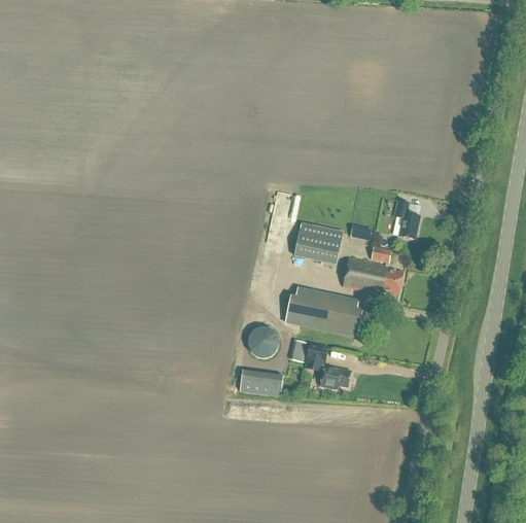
[(415,238),(420,215),(407,212),(409,202),(396,200),(393,215),(402,217),(398,234),(415,238)]
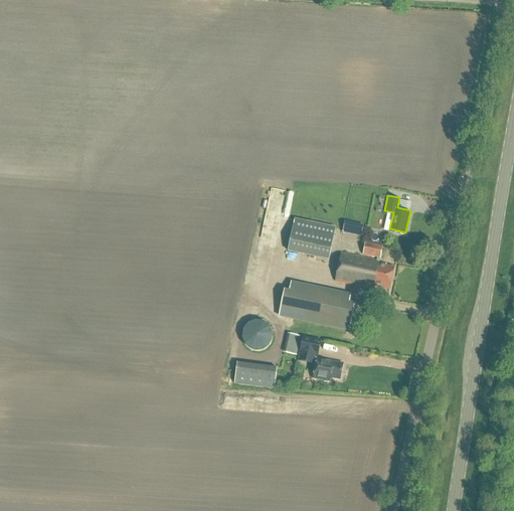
[(328,258),(335,224),(294,216),(287,248),(328,258)]
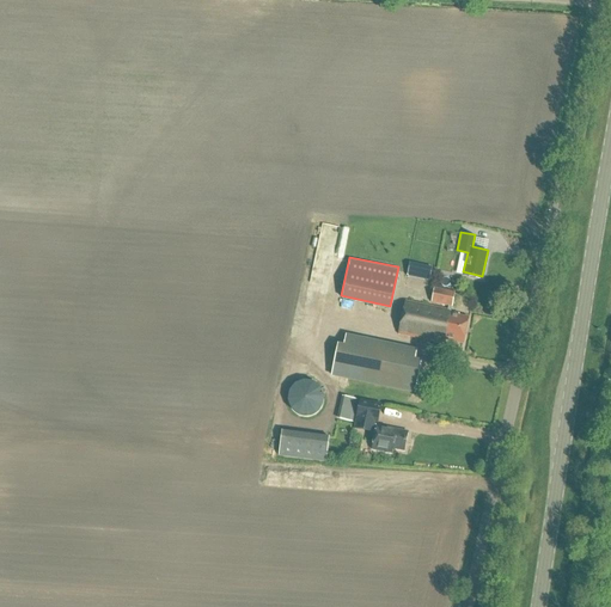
[(431,263),(408,258),(404,273),(427,279),(431,263)]
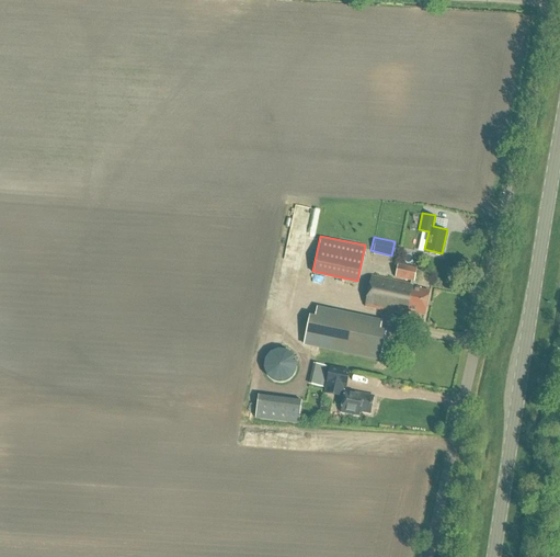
[(413,284),(416,265),(398,262),(395,274),(411,277),(410,282),(372,273),(365,304),(407,313),(408,309),(424,313),(430,288),(420,287),(421,285),(413,284)]
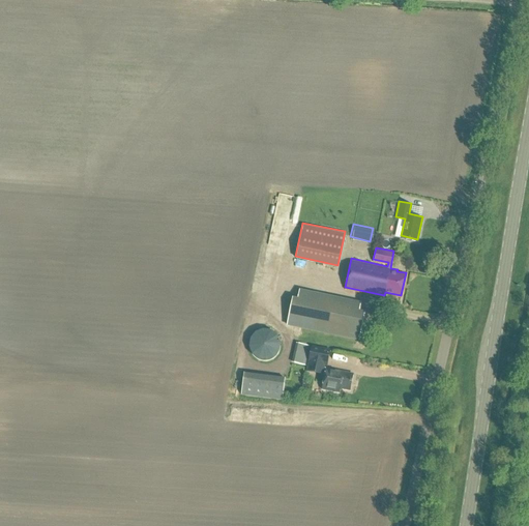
[(360,300),(306,290),(304,299),(291,296),(287,320),(358,334),(363,311),(358,310),(360,300)]
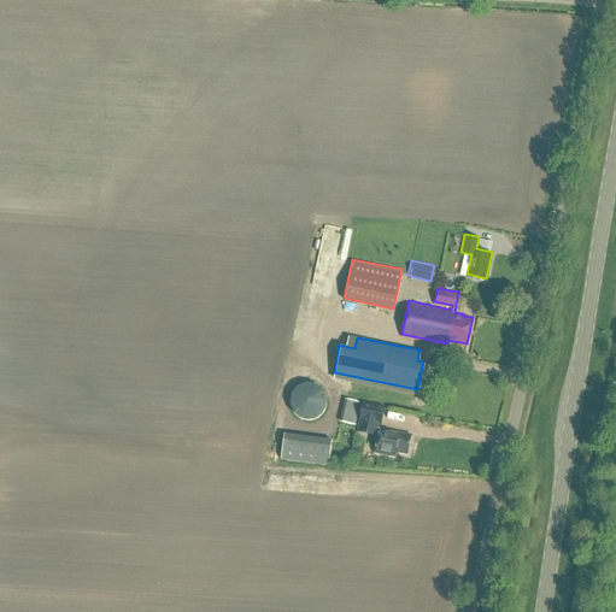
[(305,339),(300,358),(310,362),(315,341),(305,339)]
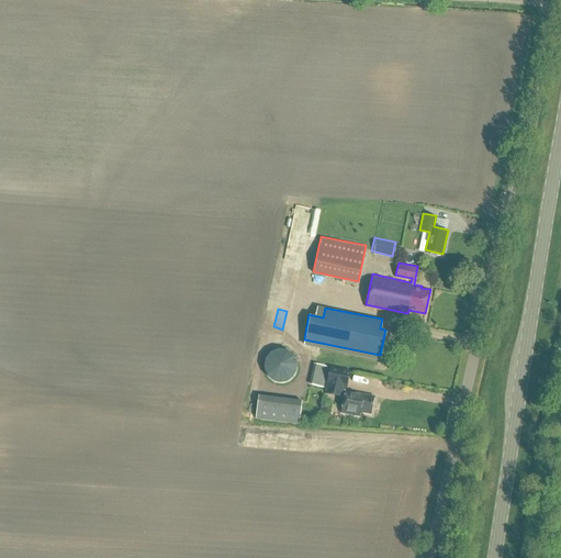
[(268,375),(276,380),(284,380),(292,375),(296,367),(294,357),(289,350),(280,348),(271,350),(265,357),(264,367),(268,375)]
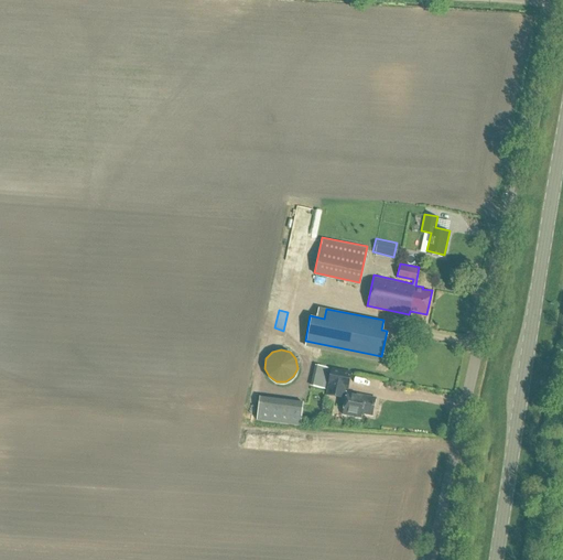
[(331,365),(325,392),(343,396),(345,386),(347,387),(350,369),(331,365)]
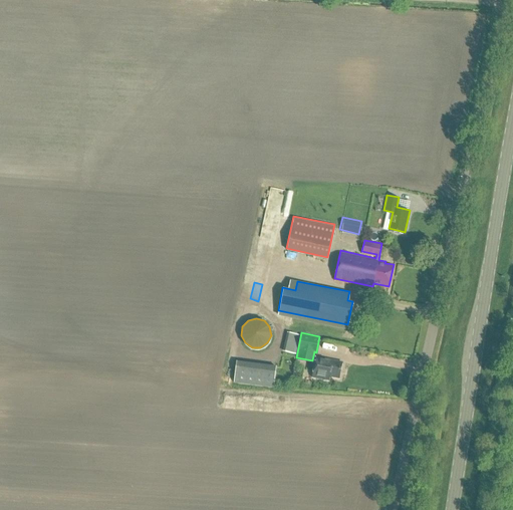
[(338,376),(341,361),(315,355),(312,375),(328,378),(329,374),(338,376)]
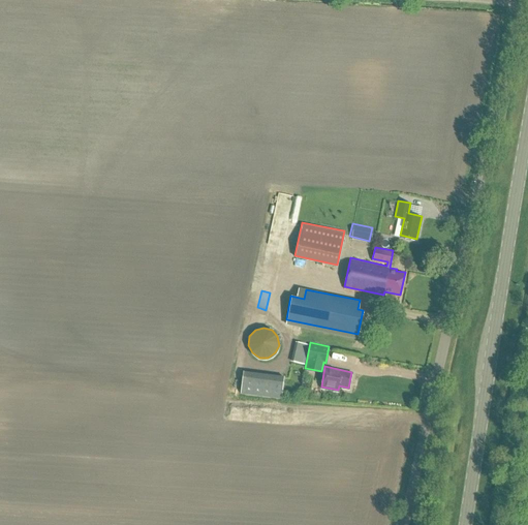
[(282,395),(285,372),(244,367),(241,390),(282,395)]
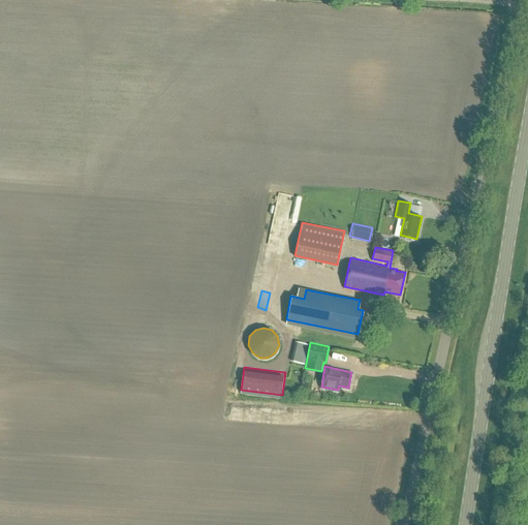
[(225,376),(225,393),(235,393),(235,380),(230,380),(230,376),(225,376)]
